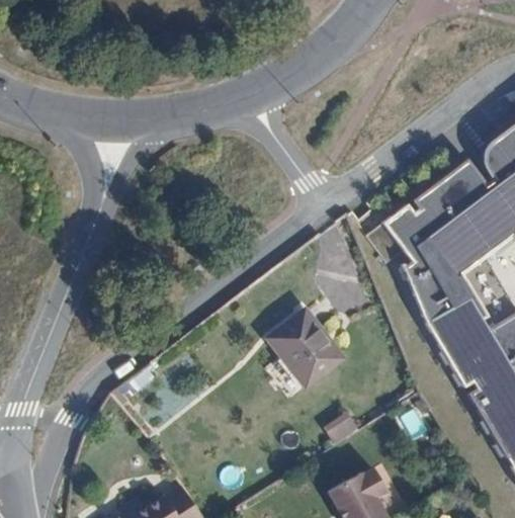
[(514,121),(493,139),(490,142),(485,150),(484,161),(487,169),(492,175),(494,177),(499,173),(490,162),(502,152),(495,144),(514,127),(514,121)]
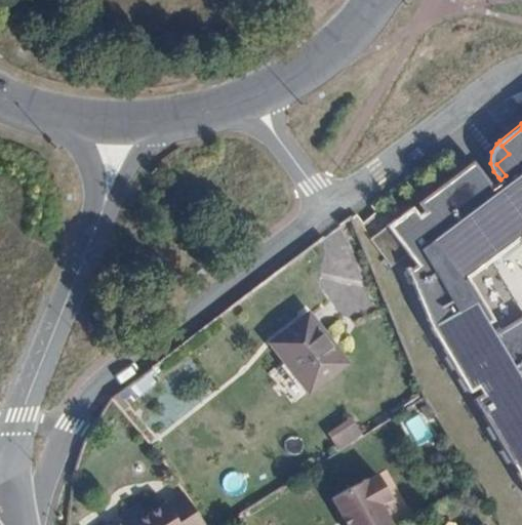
[(389,226),(389,227),(409,254),(417,265),(410,270),(410,267),(407,268),(433,327),(472,393),(481,388),(484,395),(476,400),(516,466),(521,461),(521,474),(521,374),(521,318),(495,332),(490,324),(496,320),(483,298),(507,285),(492,261),(520,240),(521,241),(521,129),(502,146),(509,154),(496,164),(506,175),(500,179),(493,185),(491,187),(476,166),(422,206),(425,210),(419,214),(414,206),(389,226)]
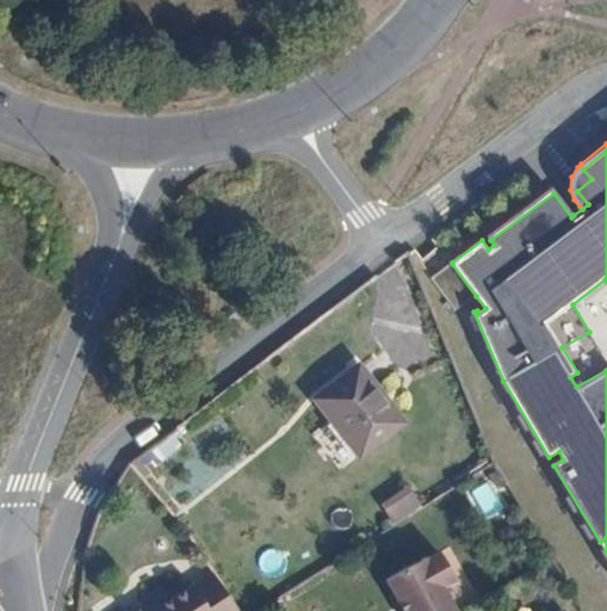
[(487,235),(490,240),(553,193),(571,217),(574,215),(552,186),(487,235)]
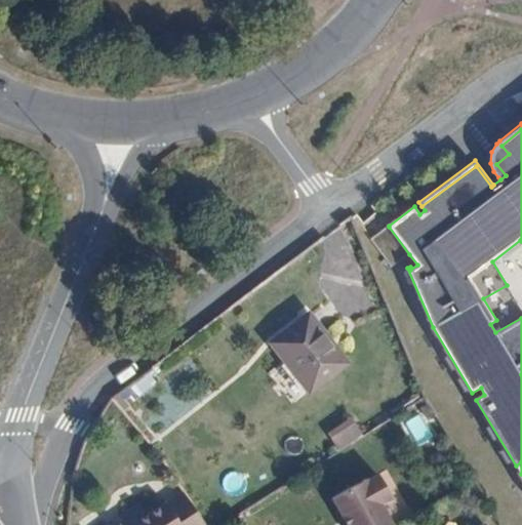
[(409,254),(389,227),(372,239),(393,267),(409,254)]
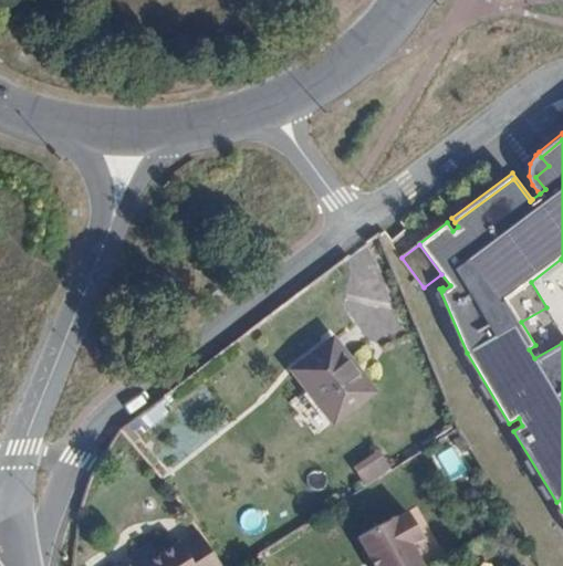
[(534,358),(562,343),(562,335),(546,307),(521,322),(535,345),(529,349),(534,358)]
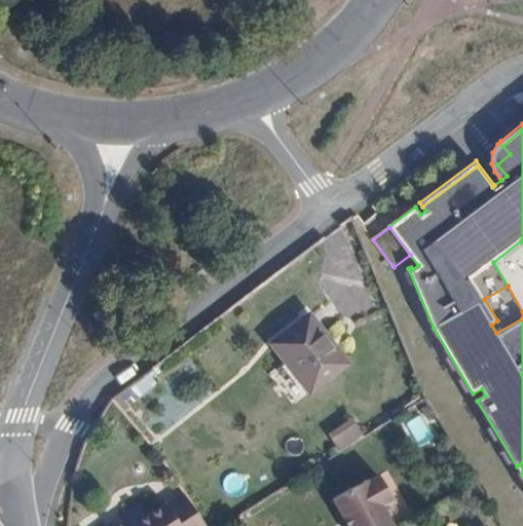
[(310,314),(273,343),(309,392),(349,362),(328,333),(325,334),(310,314)]
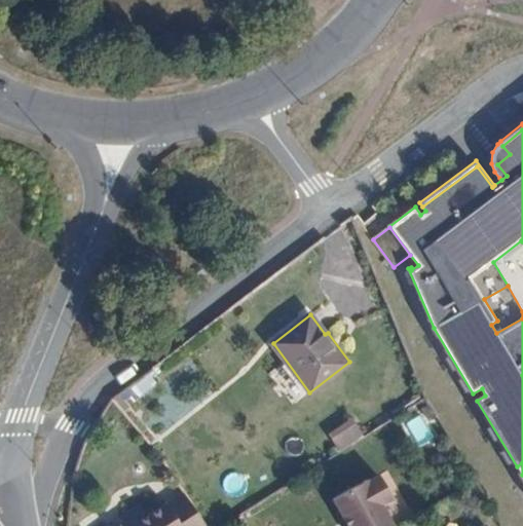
[(138,400),(156,385),(148,374),(128,388),(138,400)]
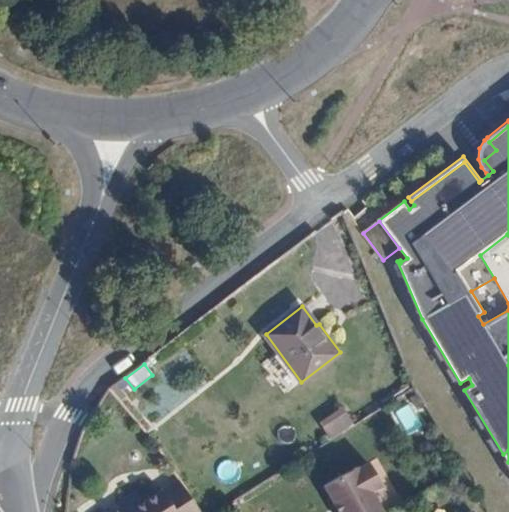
[(412,404),(398,409),(407,434),(421,428),(412,404)]
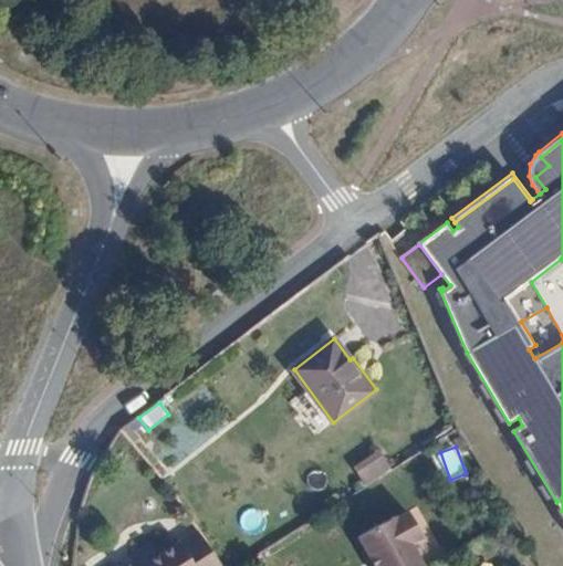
[(366,486),(393,470),(379,450),(354,468),(366,486)]
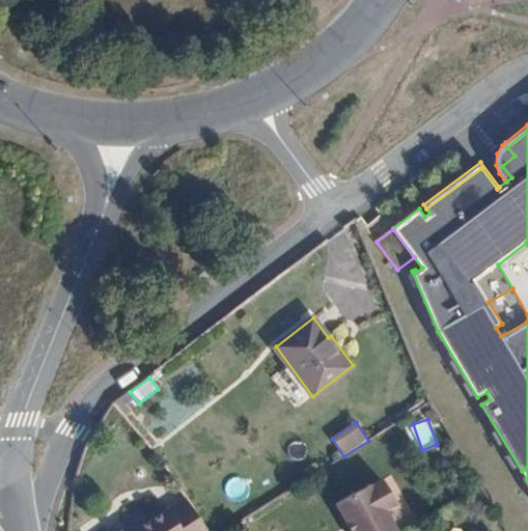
[(381,530),(406,530),(421,523),(409,500),(420,494),(405,466),(393,472),(394,474),(361,494),(381,530)]
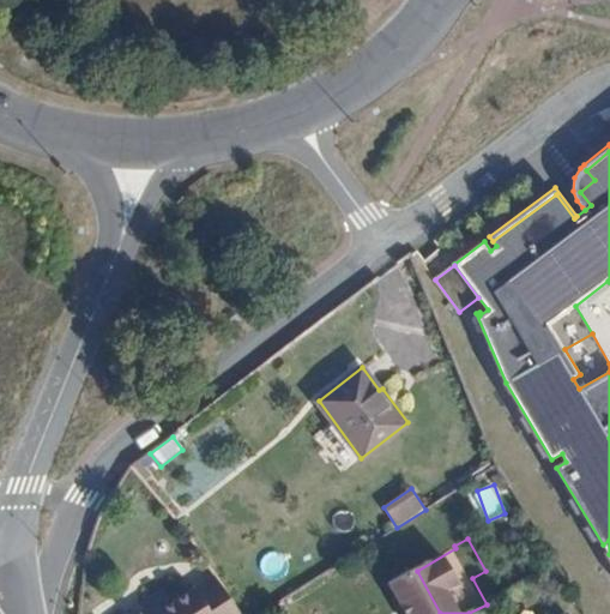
[(243,613),(219,576),(167,608),(158,595),(146,601),(148,605),(133,613),(130,613),(128,613),(126,613),(243,613)]
